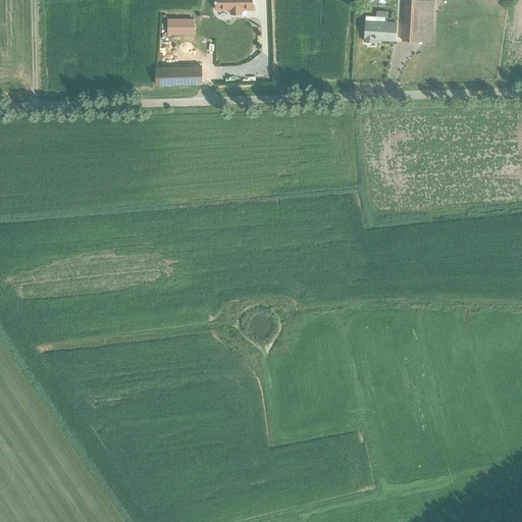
[(215,0),(215,10),(230,10),(230,14),(242,14),(242,10),(253,10),(253,0),(215,0)]
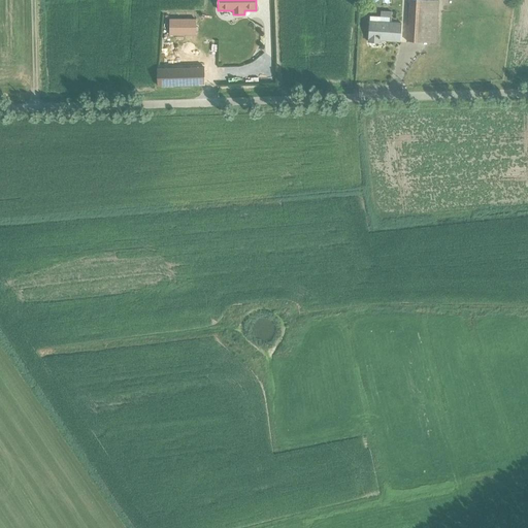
[(429,0),(408,0),(407,41),(436,43),(439,0),(429,0)]
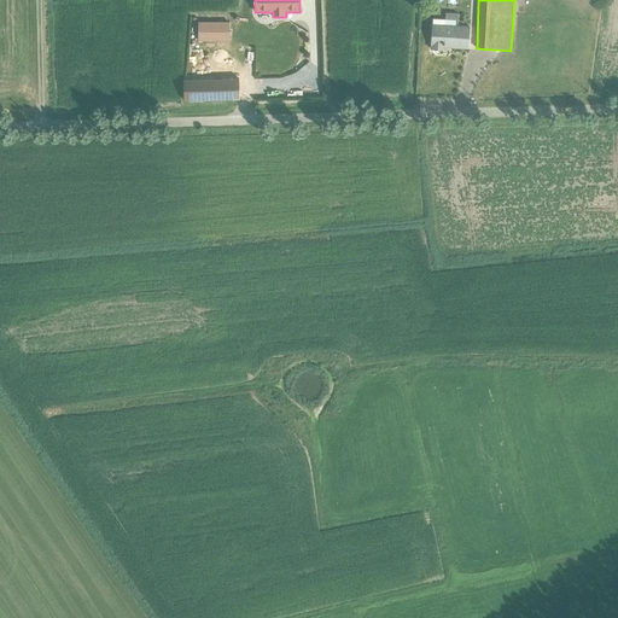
[(432,24),(431,46),(432,46),(431,50),(444,51),(444,47),(468,48),(470,27),(458,25),(459,13),(445,12),(444,19),(432,19),(433,24),(432,24)]
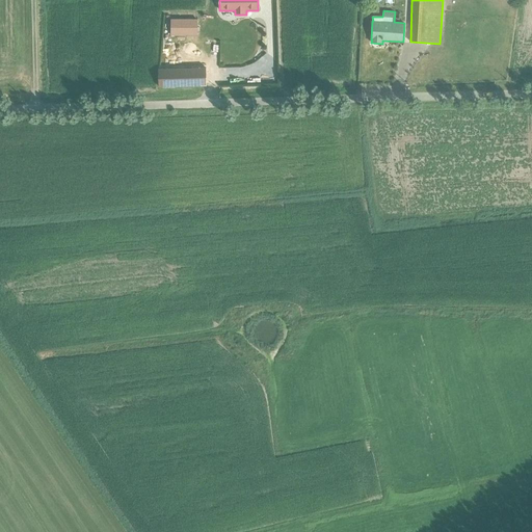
[(197,19),(171,19),(171,35),(197,35),(197,19)]
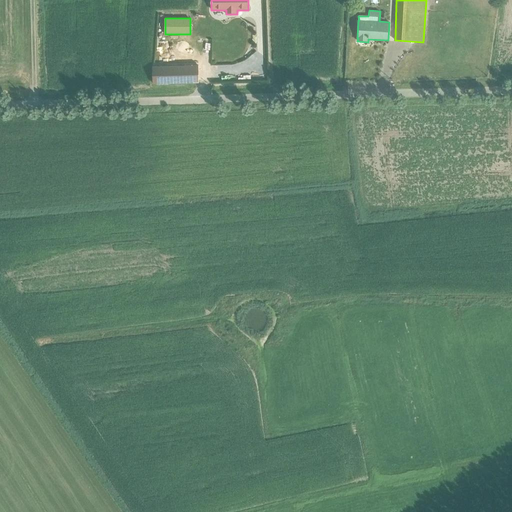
[(154,62),(153,79),(199,82),(200,65),(154,62)]
